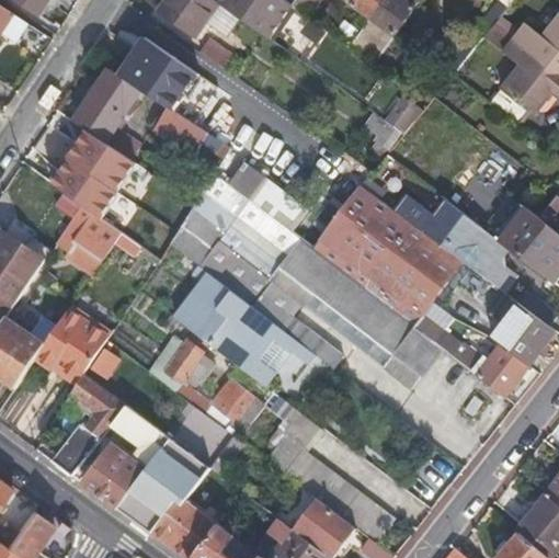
[(36,4),(38,0),(19,0),(33,9),(36,4)]
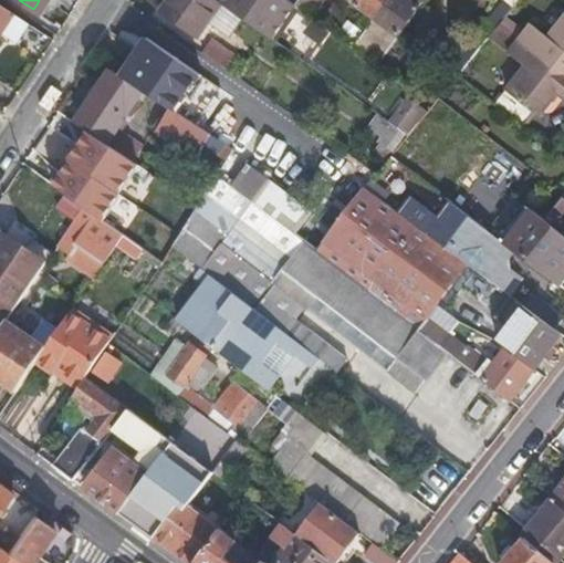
[(219,1),(217,0),(166,0),(158,11),(195,35),(205,21),(219,1)]
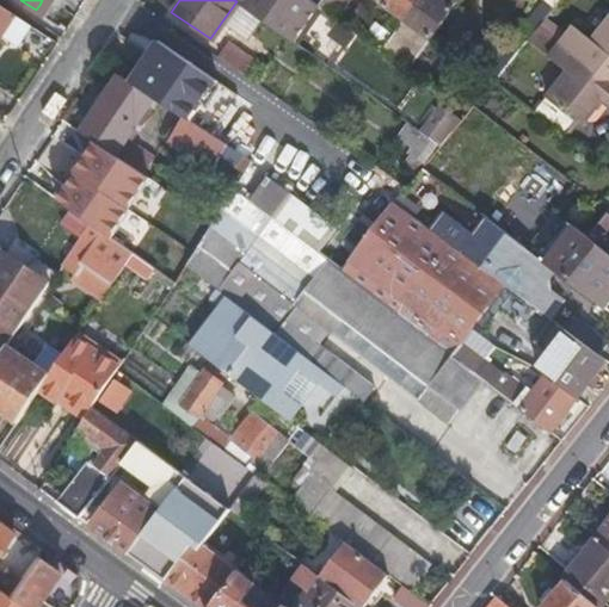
[(237,0),(237,1),(259,18),(290,39),(315,4),(311,0),(237,0)]
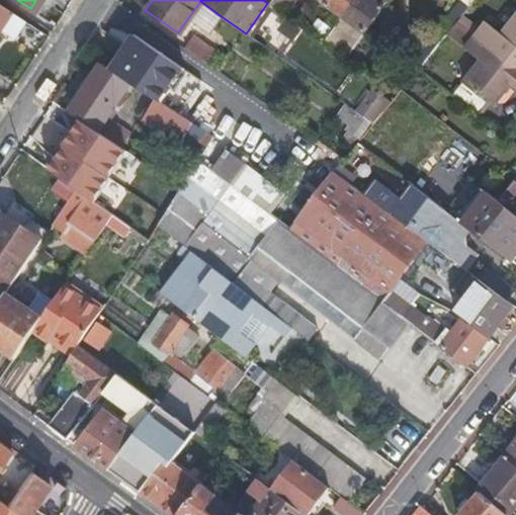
[(321,41),(343,58),(381,5),(380,5),(383,0),(269,0),(267,3),(281,13),(290,0),(324,0),(322,2),(340,15),(321,41)]
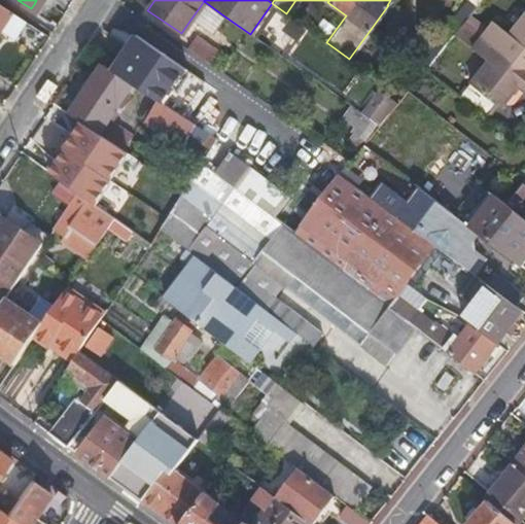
[(476,5),(467,0),(465,0),(459,7),(468,14),(476,5)]
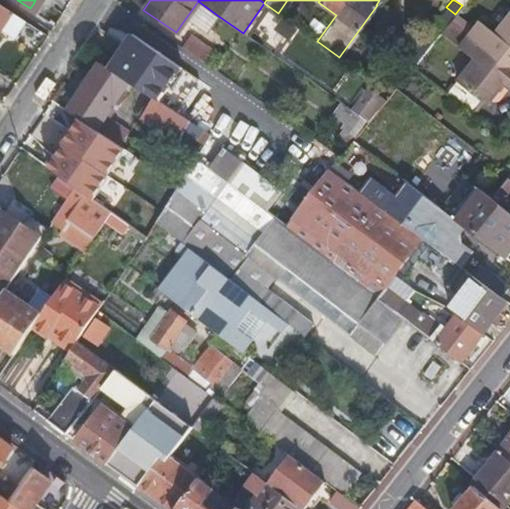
[(198,1),(185,19),(205,33),(217,15),(198,1)]
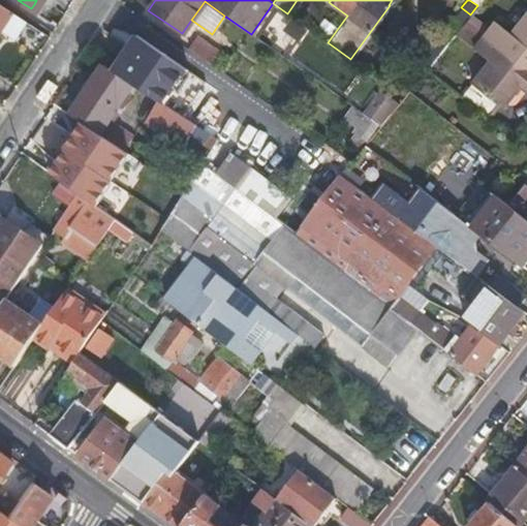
[(23,18),(7,7),(0,19),(0,29),(4,32),(7,27),(13,31),(23,18)]
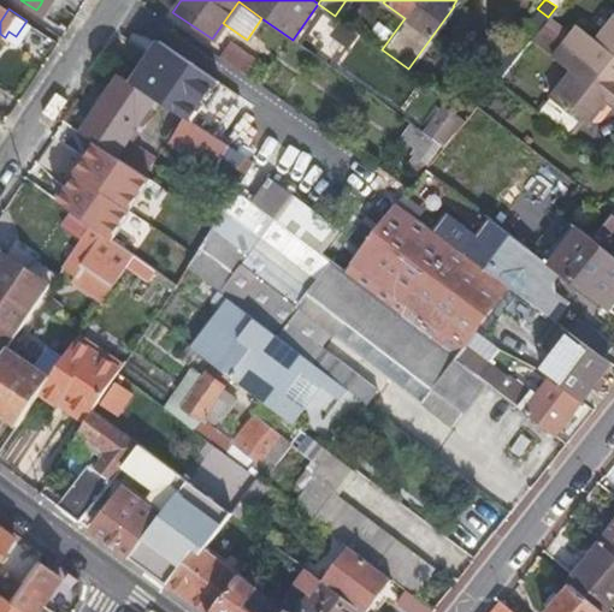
[(548,17),(537,9),(535,13),(543,21),(548,17)]
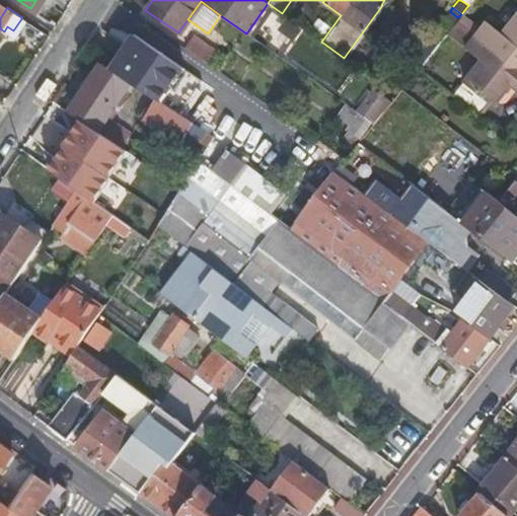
[(452,92),(478,113),(488,100),(492,103),(509,81),(516,86),(516,8),(499,32),(485,21),(474,33),(464,47),(478,59),(452,92)]
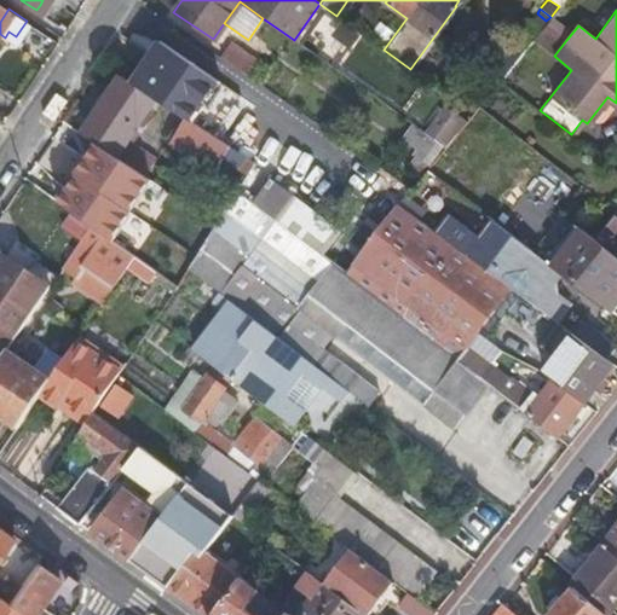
[(530,22),(540,29),(546,21),(537,13),(530,22)]
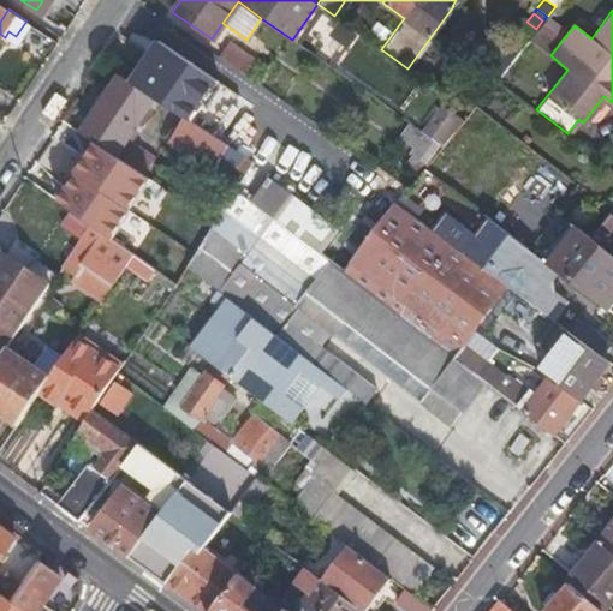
[(221,55),(245,72),(255,58),(230,42),(221,55)]
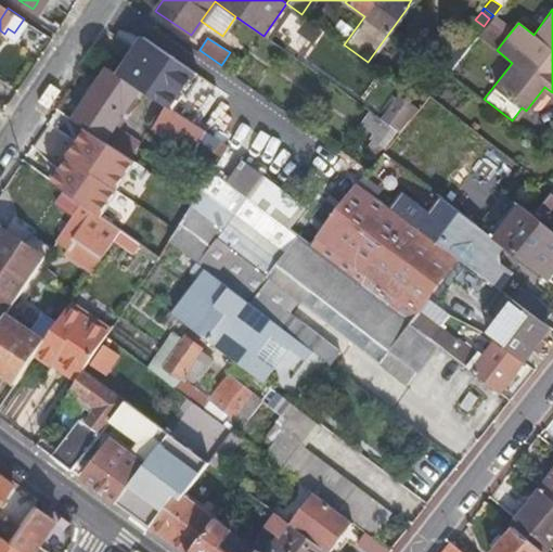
[(114,72),(138,88),(165,106),(172,97),(164,91),(158,87),(169,72),(132,46),(114,72)]
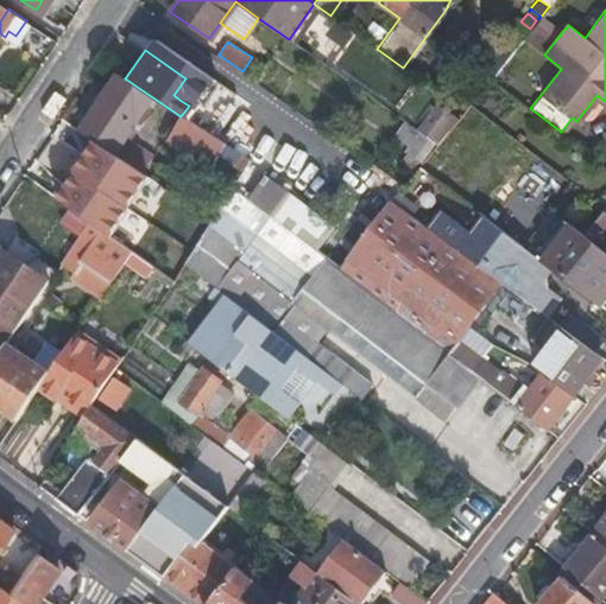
[(490,78),(490,77),(494,71),(486,65),(481,72),(490,78)]
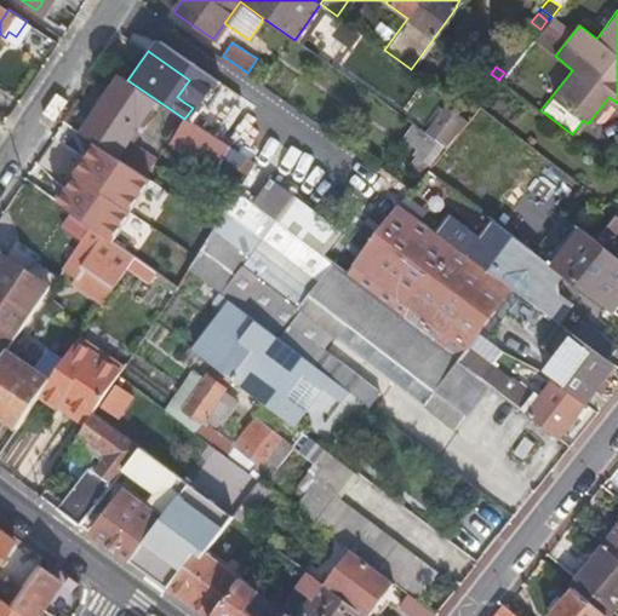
[(473,88),(485,97),(499,80),(491,74),(487,72),(473,88)]
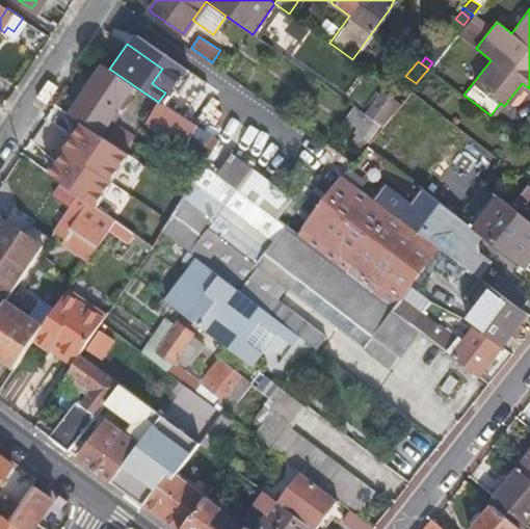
[(68,113),(122,152),(131,136),(108,120),(114,110),(118,112),(130,97),(126,95),(132,84),(109,69),(102,64),(68,113)]
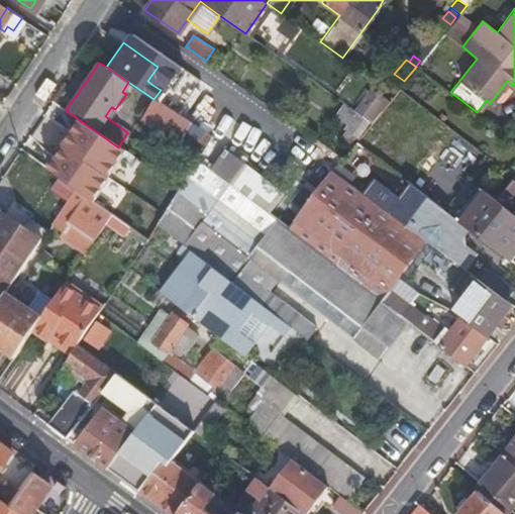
[(152,85),(163,70),(158,67),(147,81),(152,85)]
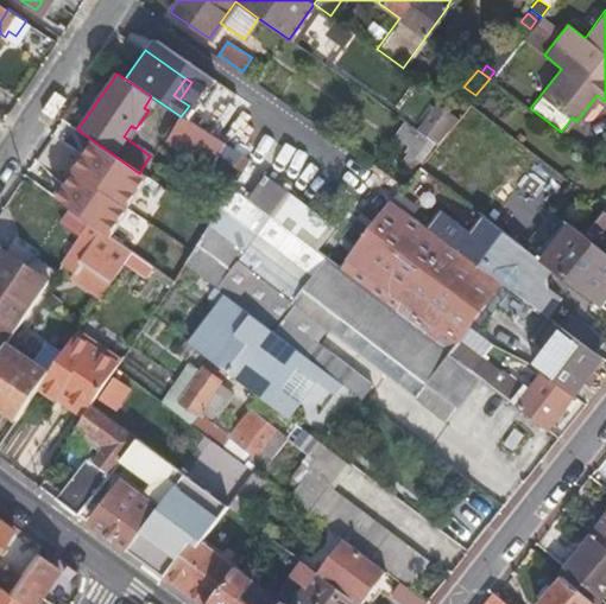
[(431,140),(433,141),(452,114),(435,101),(415,129),(431,140)]
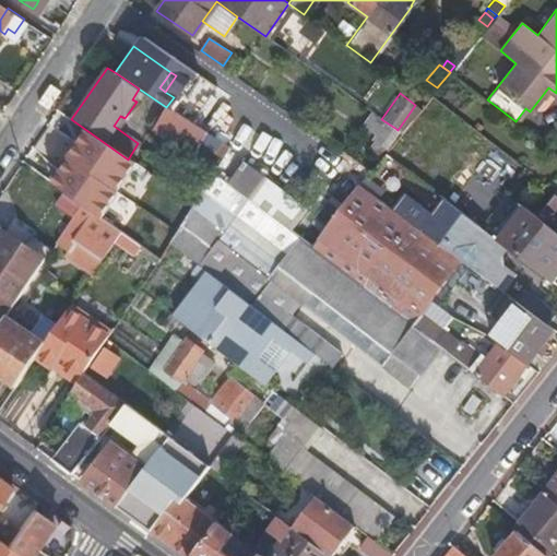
[(169,109),(180,117),(191,101),(181,94),(169,109)]
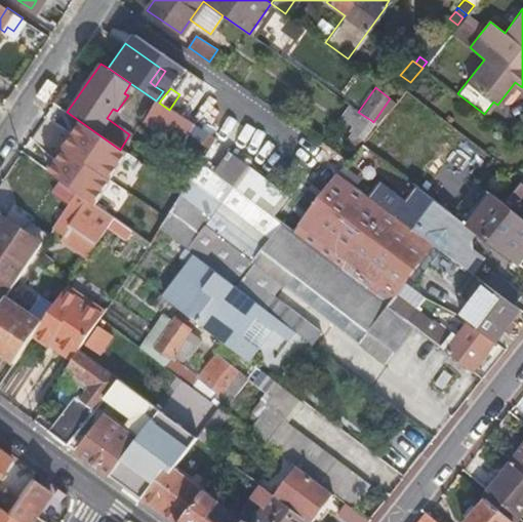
[(198,143),(206,148),(212,138),(192,125),(169,110),(159,103),(156,101),(143,122),(153,129),(156,125),(182,142),(187,132),(199,141),(198,143)]
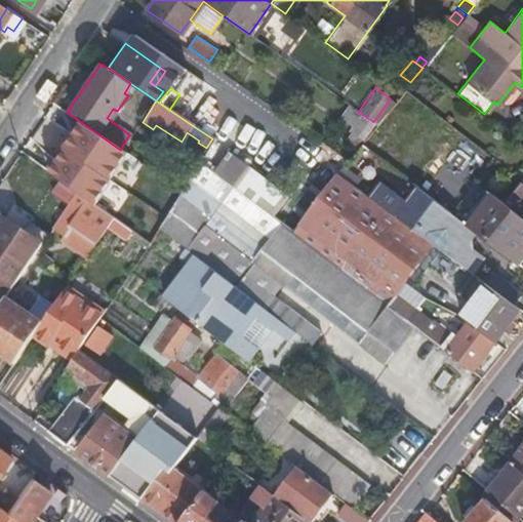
[(372,121),(358,112),(348,104),(338,116),(353,125),(349,130),(350,130),(360,138),(372,121)]
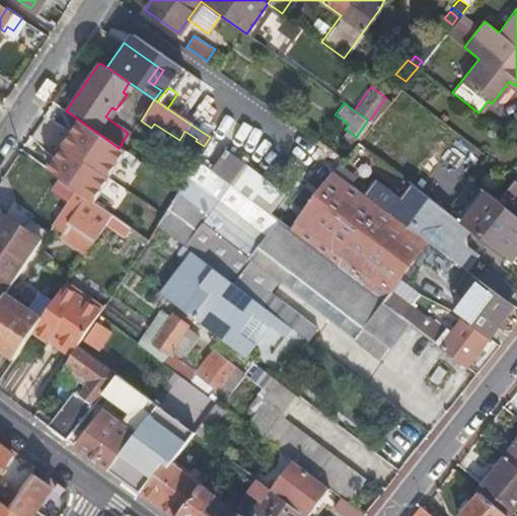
[(457,167),(468,176),(486,154),(421,104),(410,119),(424,130),(439,140),(448,147),(450,144),(466,155),(457,167)]
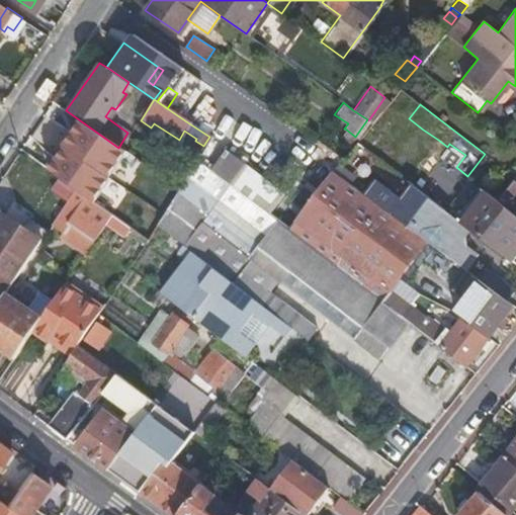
[(74,187),(78,190),(108,147),(77,123),(45,167),(57,175),(74,187)]
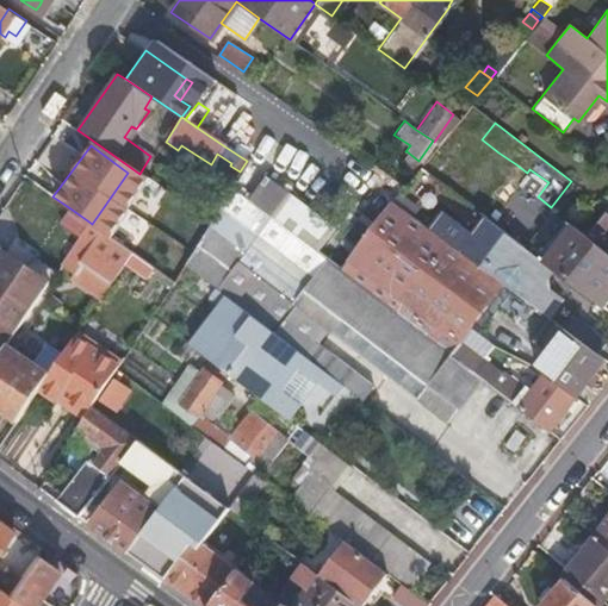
[(410,172),(419,161),(407,151),(398,163),(410,172)]
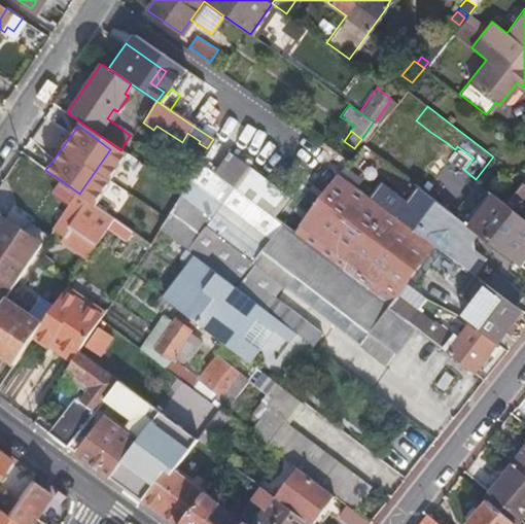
[(460,167),(464,170),(474,158),(457,146),(455,149),(454,150),(465,160),(460,167)]
